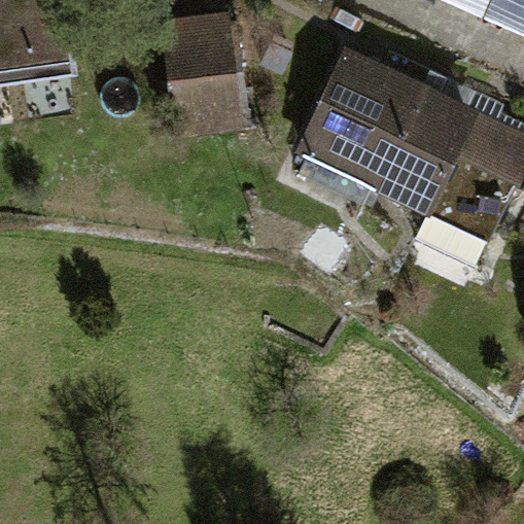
[(65,0),(0,0),(0,88),(76,76),(65,0)]
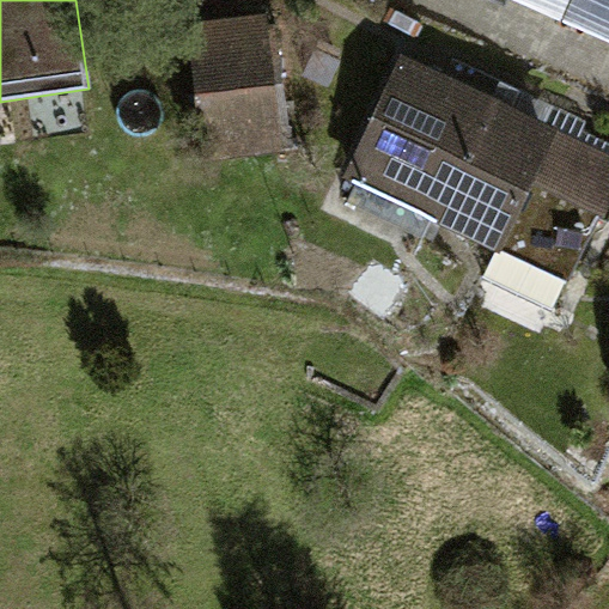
[(608,0),(515,0),(608,41),(608,0)]
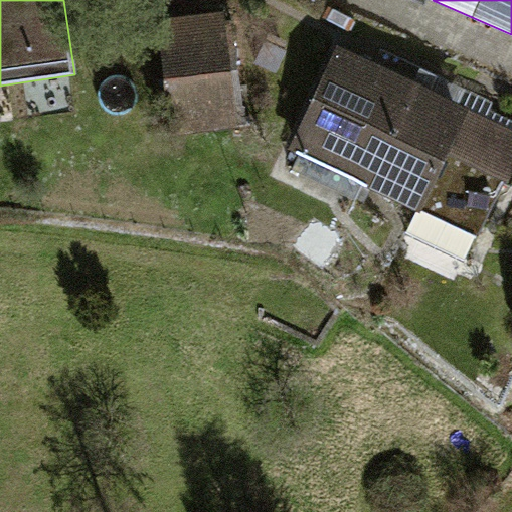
[(222,11),(157,19),(171,138),(244,129),(231,21),(224,22),(222,11)]
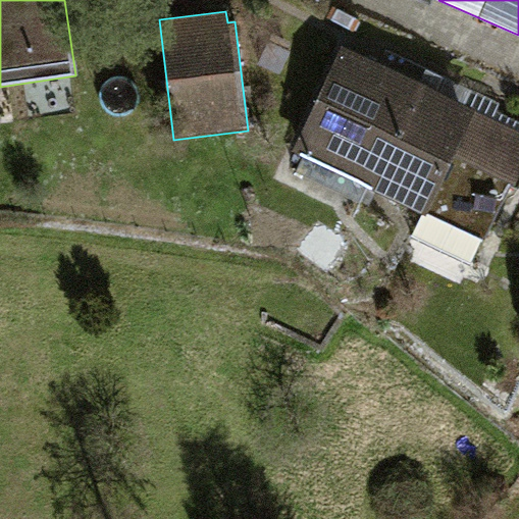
[(427,214),(475,112),(476,109),(341,46),(292,152),(427,214)]
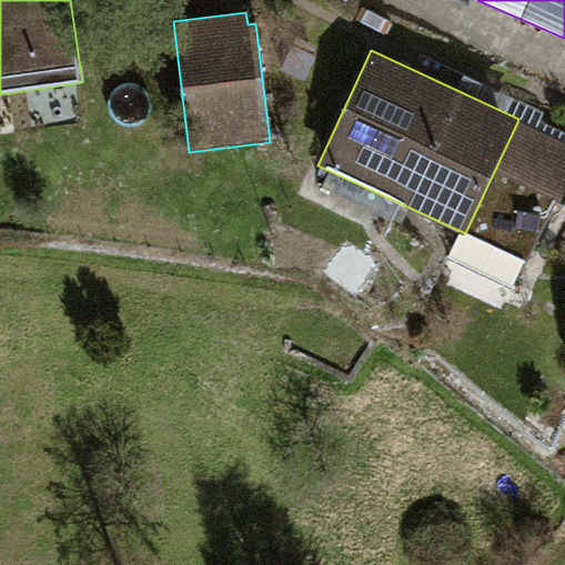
[(564,144),(517,122),(465,233),(526,262),(556,199),(560,201),(564,189),(564,144)]
